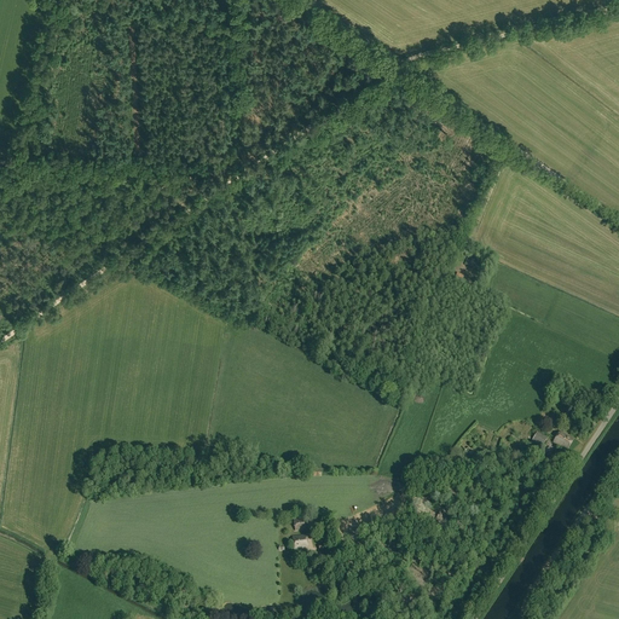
[(577,416),(571,414),(565,426),(570,429),(577,416)]
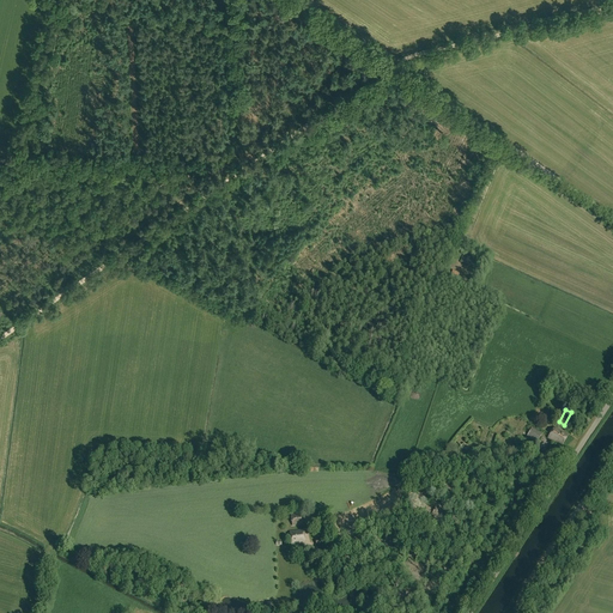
[(533,428),(527,437),(538,443),(542,434),(533,428)]
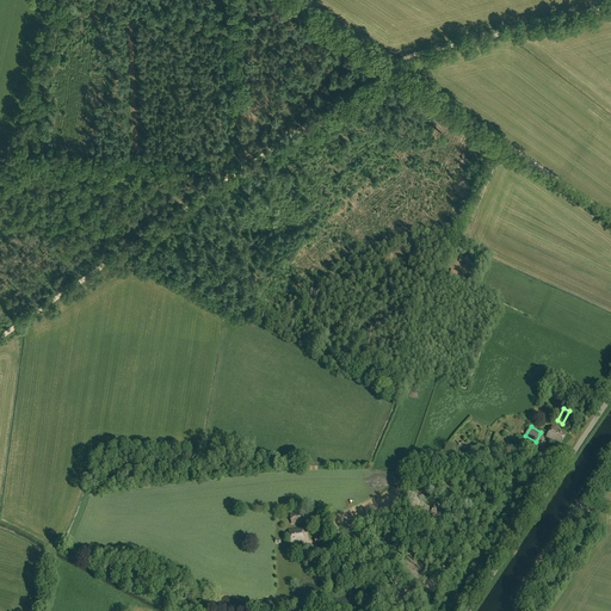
[(560,445),(566,434),(553,426),(547,437),(560,445)]
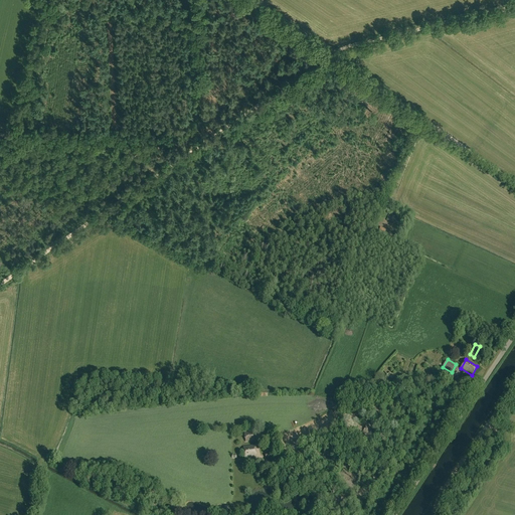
[(325,421),(324,417),(316,419),(316,420),(313,421),(314,425),(325,421)]
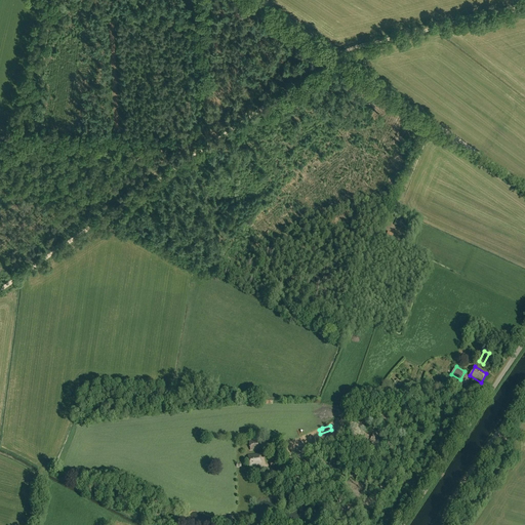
[(250,450),(259,449),(258,439),(249,440),(250,450)]
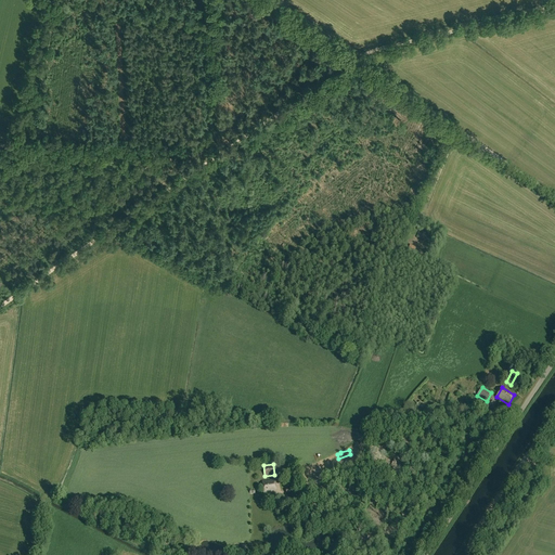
[(262,481),(263,493),(276,491),(275,480),(269,481),(269,480),(262,481)]
